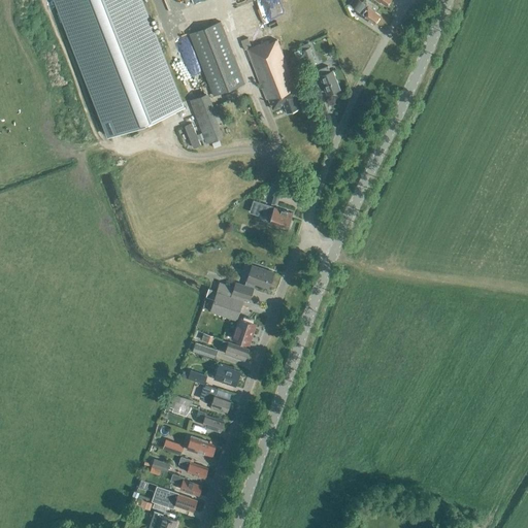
[(54,0),(108,139),(183,110),(139,0),(54,0)]
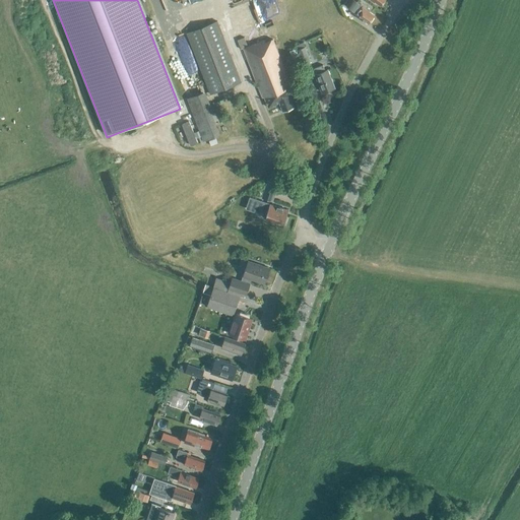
[(354,8),(359,11),(355,16),(362,20),(363,19),(369,23),(374,15),(369,12),(372,7),(362,0),(347,0),(345,4),(353,10),(354,8)]
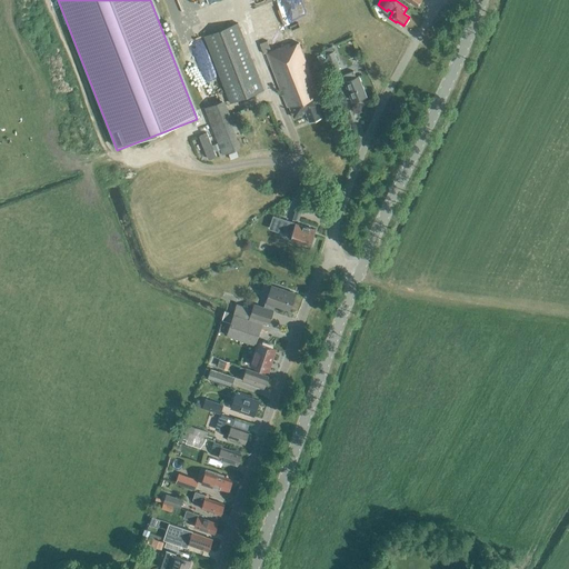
[(230,102),(263,90),(238,23),(203,37),(230,102)]
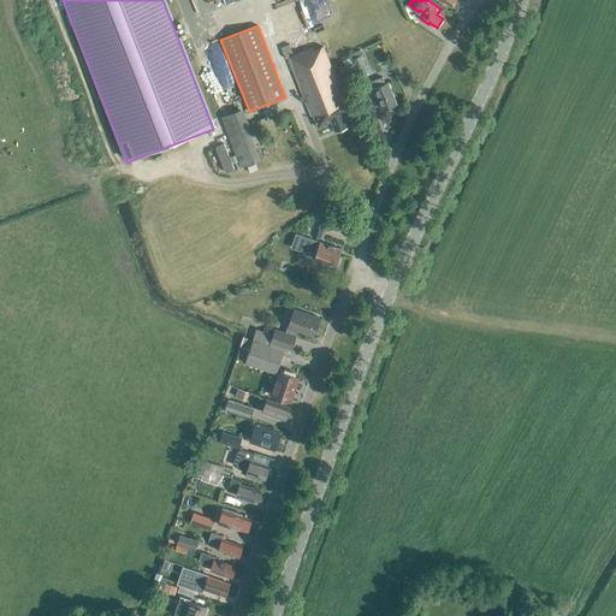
[(344,117),(349,114),(323,47),(314,49),(313,47),(294,55),(289,45),(280,47),(285,59),(288,58),(311,116),(313,114),(318,128),(331,122),(335,131),(348,126),(344,117)]
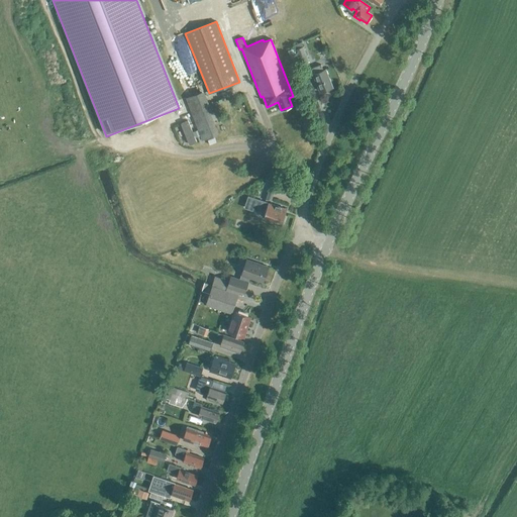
[(301,65),(309,62),(303,46),(296,49),(301,65)]
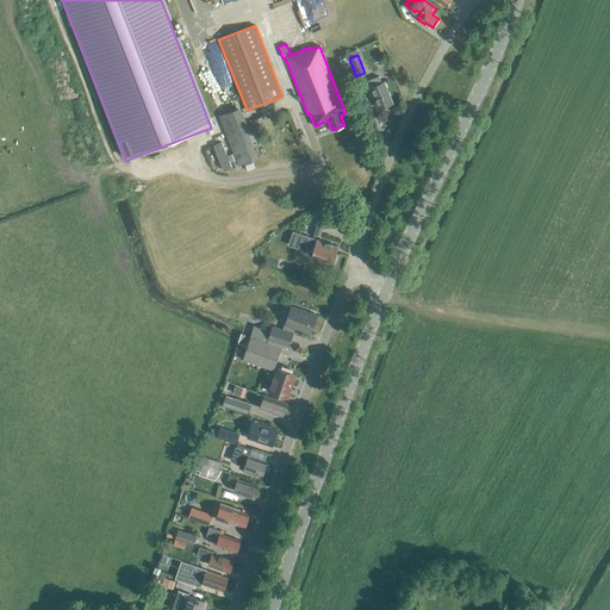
[(348,57),(340,60),(346,76),(353,74),(348,57)]
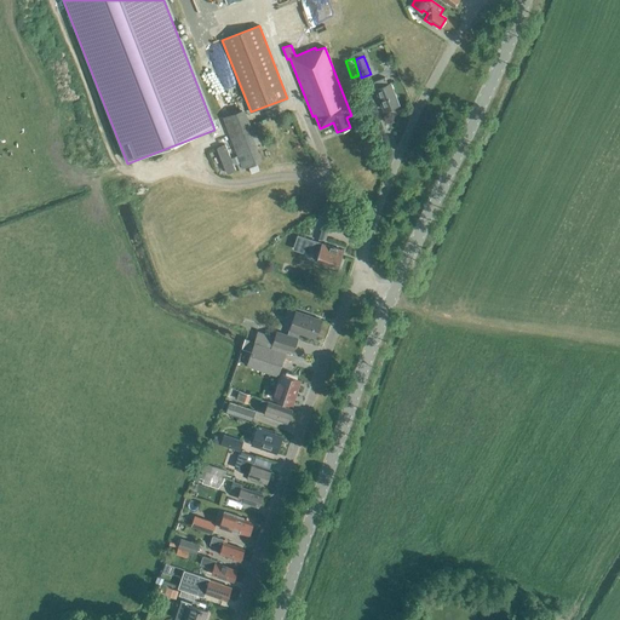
[(210,86),(222,116),(234,110),(230,102),(244,97),(234,76),(210,86)]
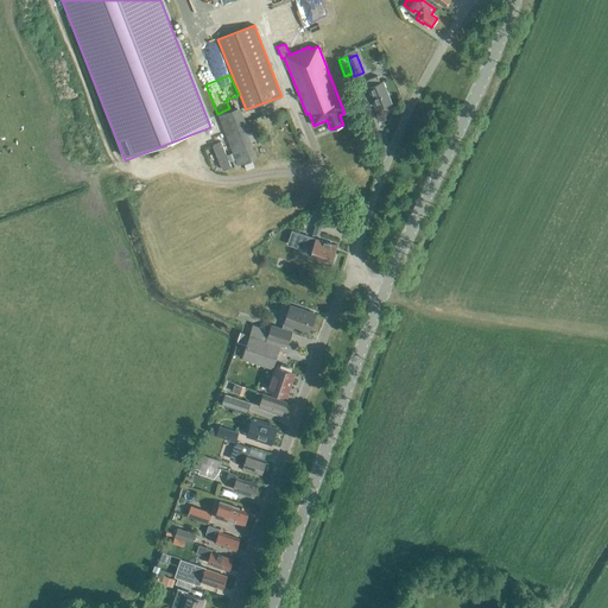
[(377,108),(391,103),(382,82),(380,82),(378,76),(366,81),(369,87),(368,87),(377,108)]
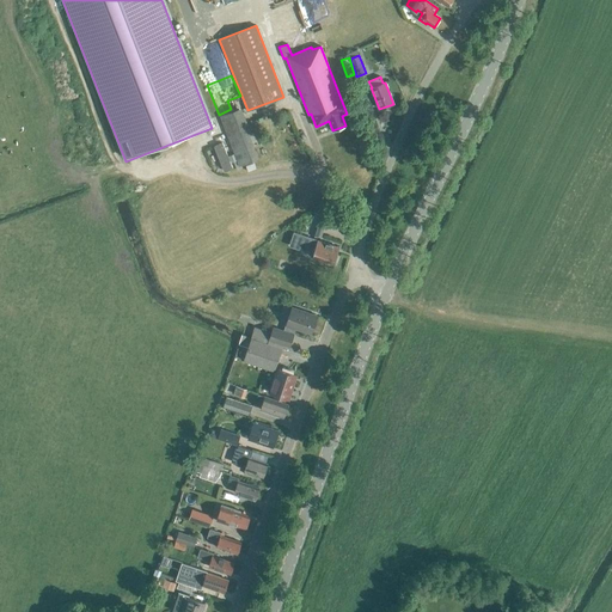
[(239,165),(257,158),(239,109),(221,115),(239,165)]
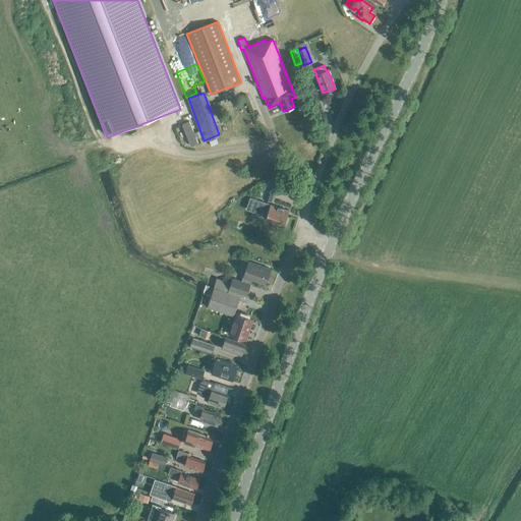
[(279,184),(268,180),(262,198),(273,203),(279,184)]
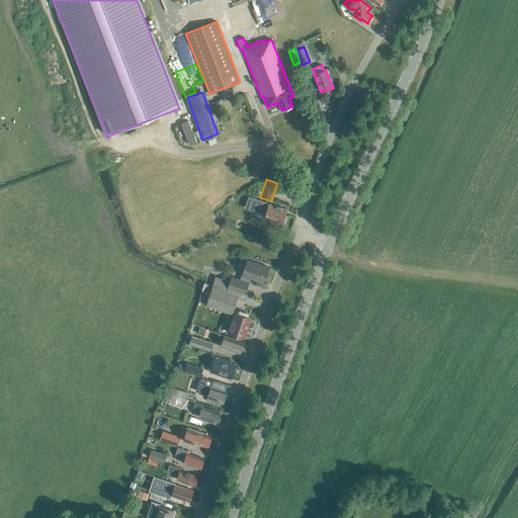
[(284,216),(286,209),(249,196),(245,208),(255,211),(255,210),(258,211),(259,208),(266,211),(264,217),(266,218),(266,219),(271,221),(271,220),(282,223),(282,222),(283,222),(285,217),(284,216)]
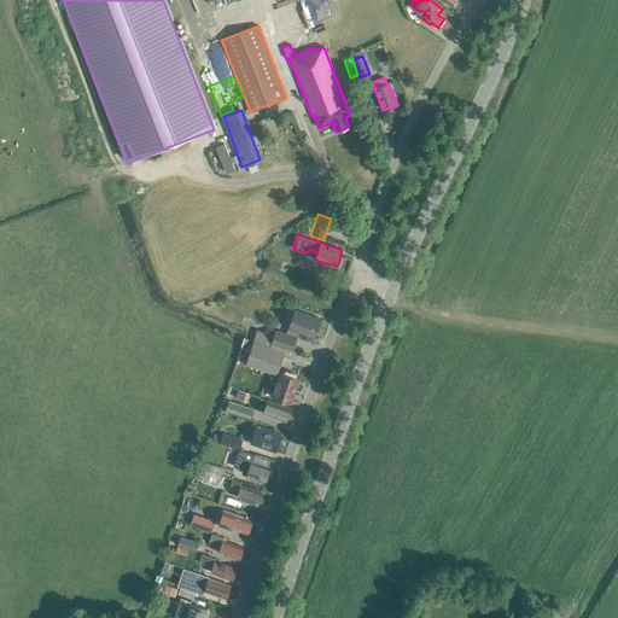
[(320,320),(295,310),(286,334),(275,331),(272,343),(292,349),(298,331),(314,337),(320,320)]
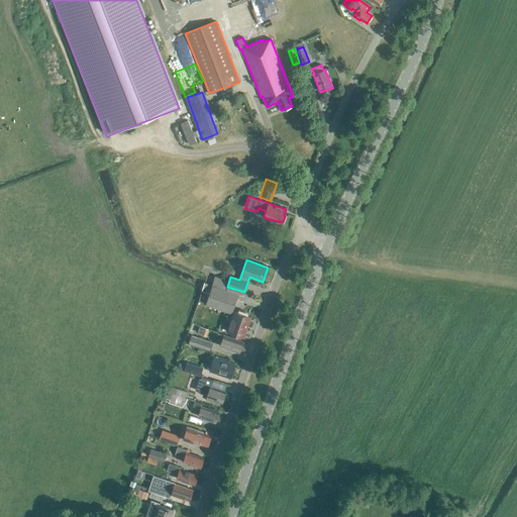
[(204,283),(202,290),(210,293),(212,286),(204,283)]
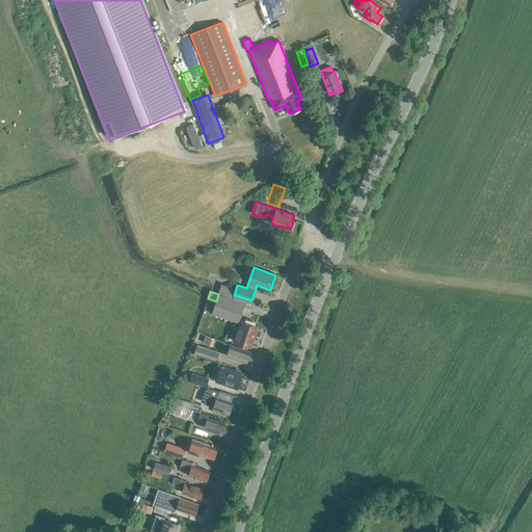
[(216,301),(212,314),(238,322),(244,302),(218,294),(216,301)]
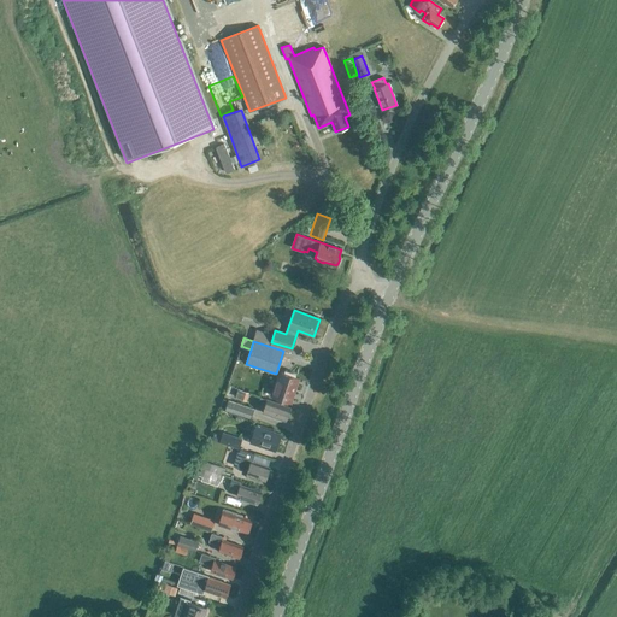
[(292,403),(299,378),(281,372),(272,397),(292,403)]
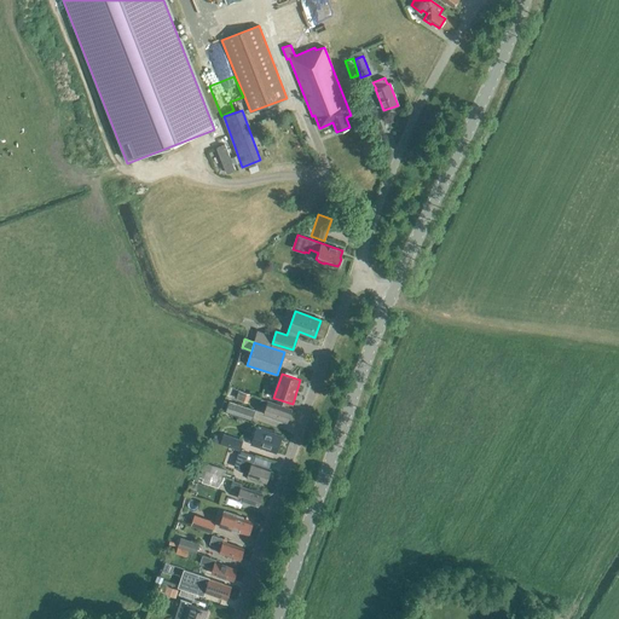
[(267,401),(261,399),(259,405),(265,408),(264,414),(287,422),(290,409),(267,401)]
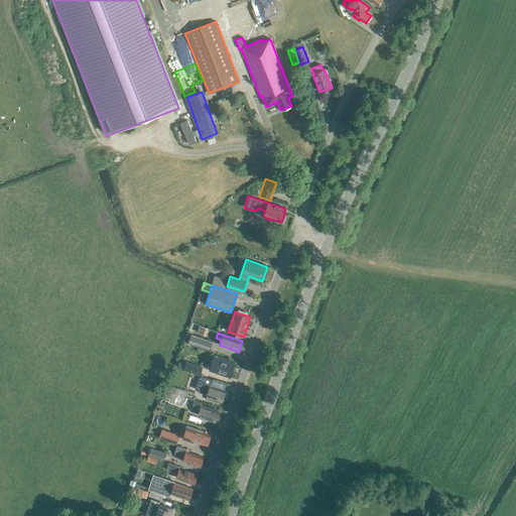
[(212,342),(198,337),(190,335),(187,343),(210,350),(212,342)]
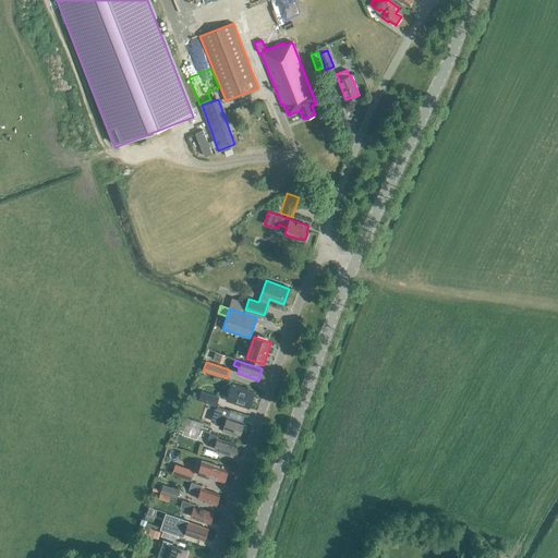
[(249,409),(254,392),(233,386),(229,401),(249,409)]
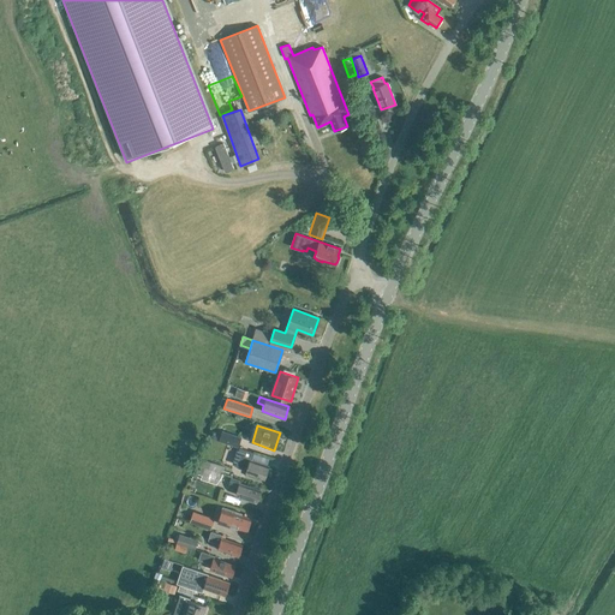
[(240,447),(243,440),(225,434),(222,441),(240,447)]
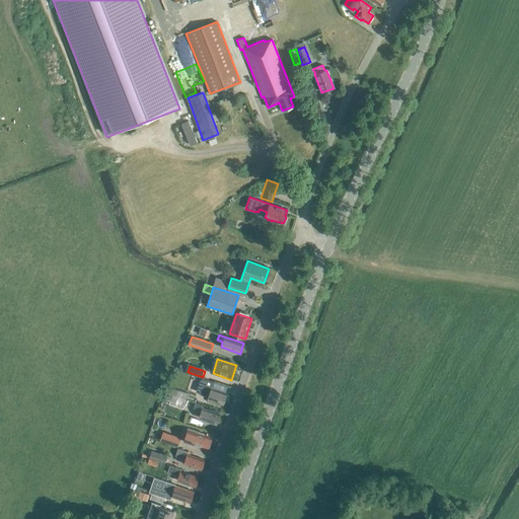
[(223,404),(226,393),(211,388),(213,382),(202,378),(198,391),(209,394),(207,398),(223,404)]
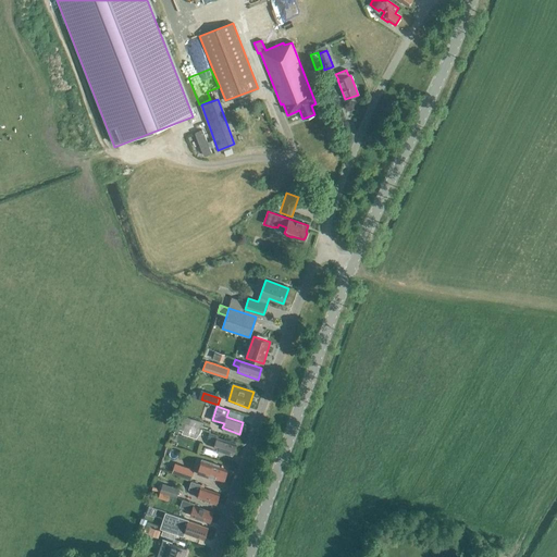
[(181,416),(178,421),(201,430),(203,423),(181,416)]
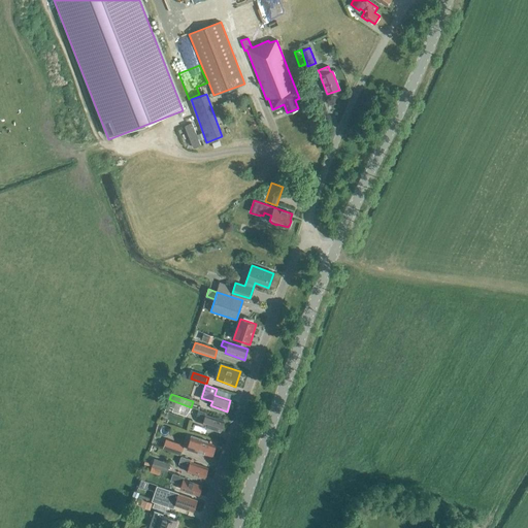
[(187,414),(190,409),(191,407),(169,399),(167,406),(173,408),(172,409),(187,414)]
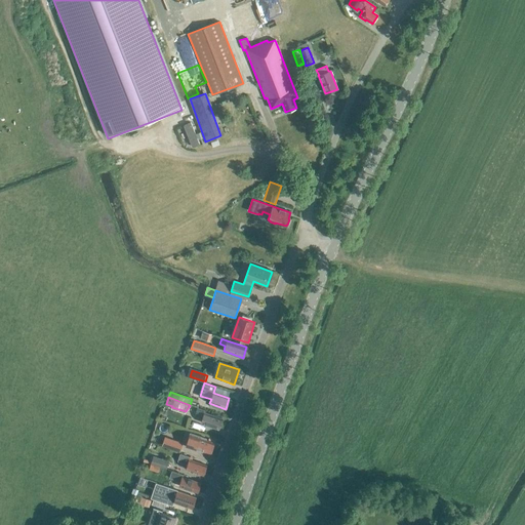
[(218,429),(221,418),(205,412),(205,410),(197,408),(195,413),(203,416),(201,422),(218,429)]
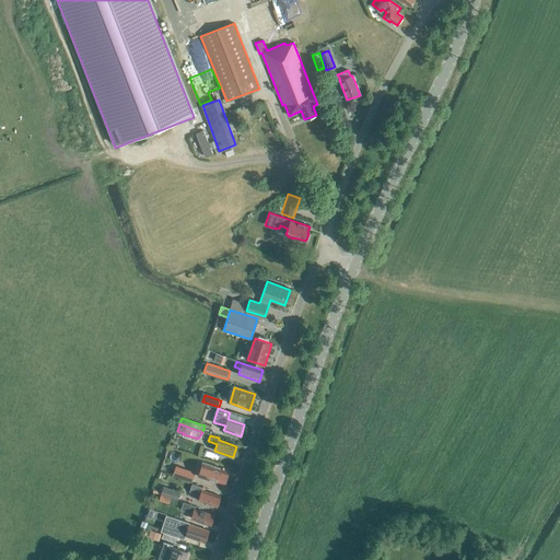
[(224,483),(229,473),(212,467),(213,465),(202,462),(198,477),(208,480),(209,478),(224,483)]
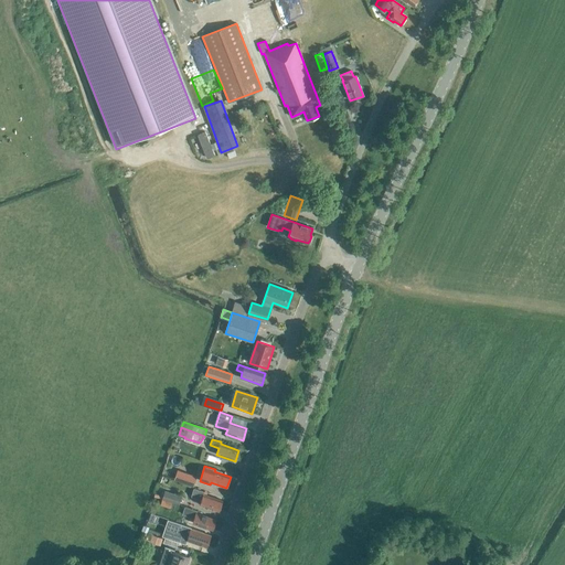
[(196,477),(178,470),(173,480),(193,487),(196,477)]
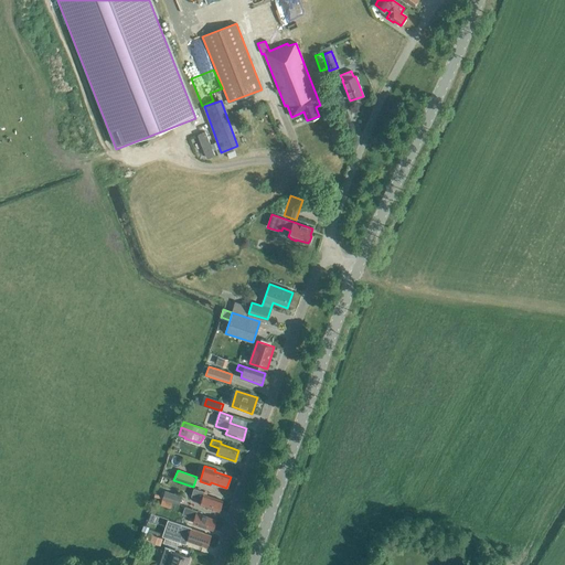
[(219,512),(222,500),(202,493),(203,491),(193,488),(191,496),(201,500),(199,504),(219,512)]
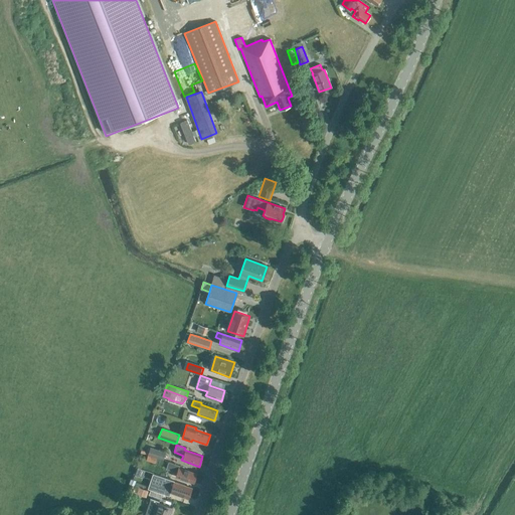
[(166,453),(150,447),(148,454),(163,459),(166,453)]
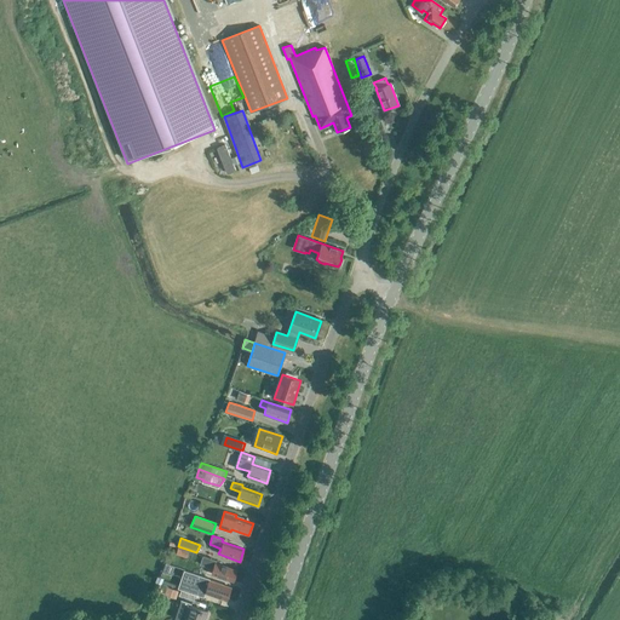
[(178,547),(176,554),(187,557),(189,551),(178,547)]
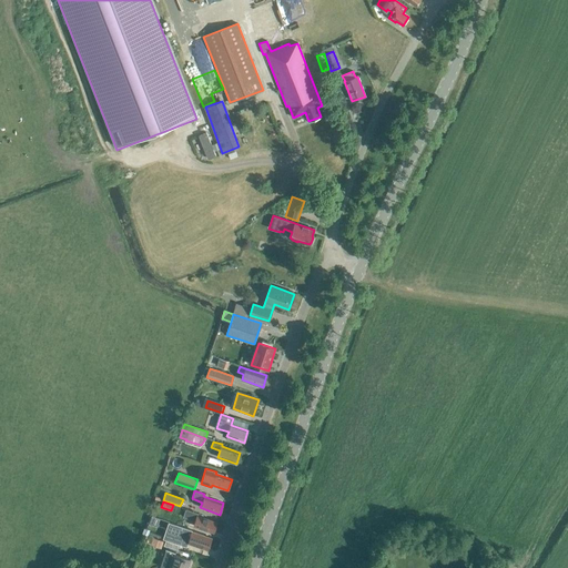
[(213,533),(217,523),(198,516),(199,514),(185,509),(183,517),(195,520),(193,526),(213,533)]
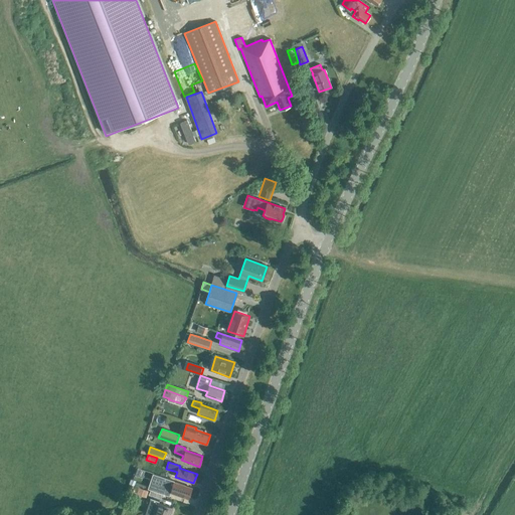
[(153,473),(148,488),(150,489),(160,493),(169,496),(170,493),(181,496),(183,497),(183,496),(188,498),(192,489),(184,486),(184,485),(174,482),(174,481),(165,477),(153,473)]
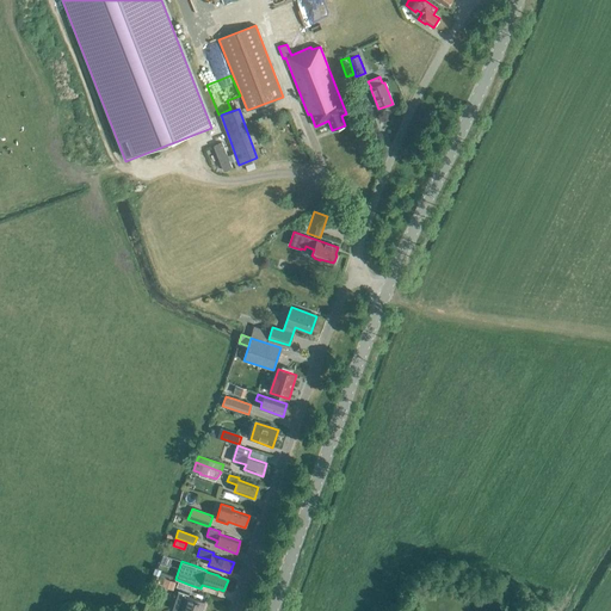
[(178,580),(176,587),(189,591),(190,585),(178,580)]
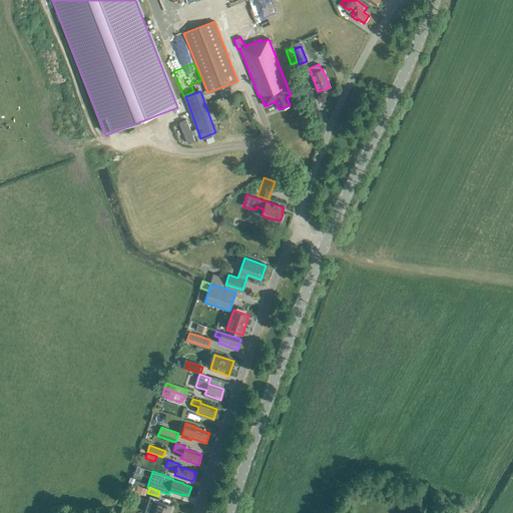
[(168,512),(171,506),(157,501),(158,499),(151,496),(146,512),(149,512),(168,512)]
